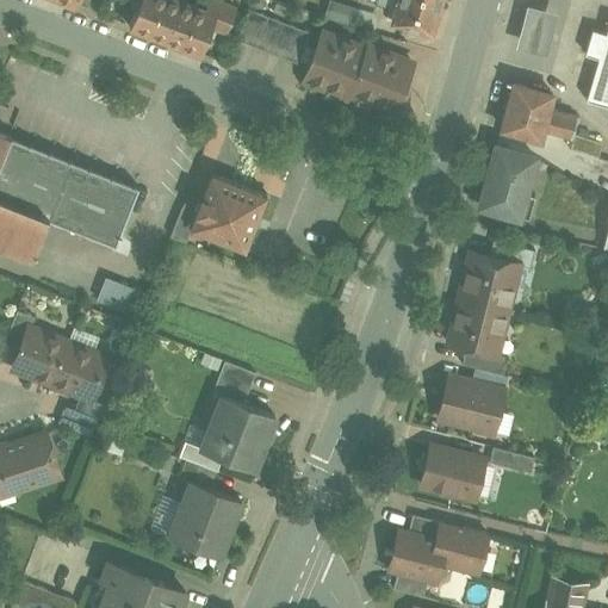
[(177,0),(140,0),(140,1),(129,29),(200,56),(211,29),(216,16),(204,11),(177,0)]
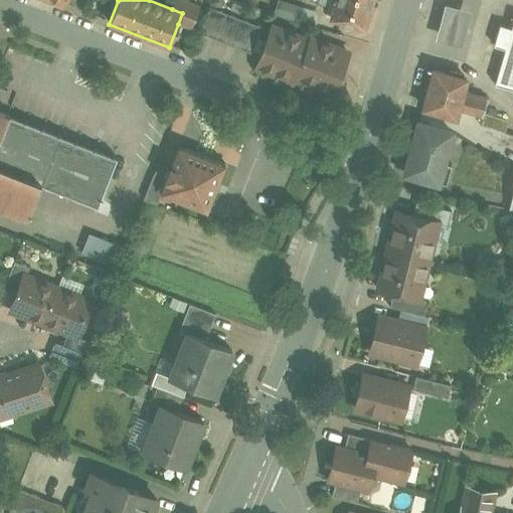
[(199,8),(178,0),(175,0),(172,9),(182,13),(178,24),(191,29),(199,8)]
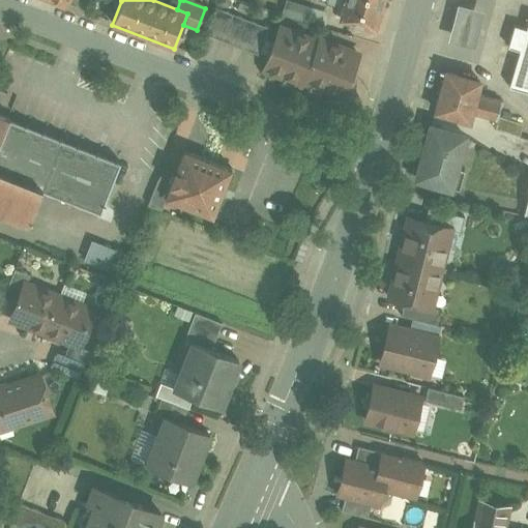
[(382,2),(374,0),(345,0),(340,20),(374,30),(382,2)]
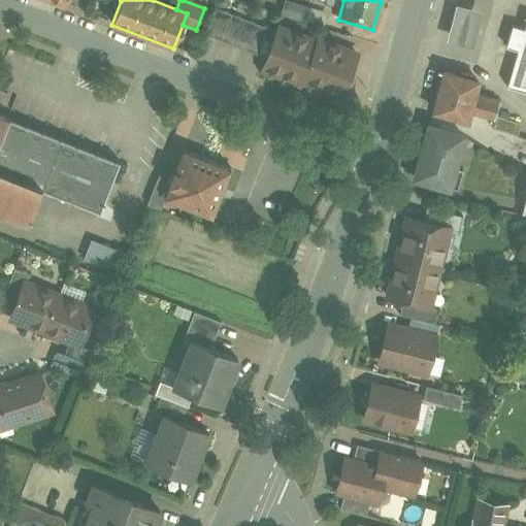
[(287,2),(283,17),(309,25),(315,10),(287,2)]
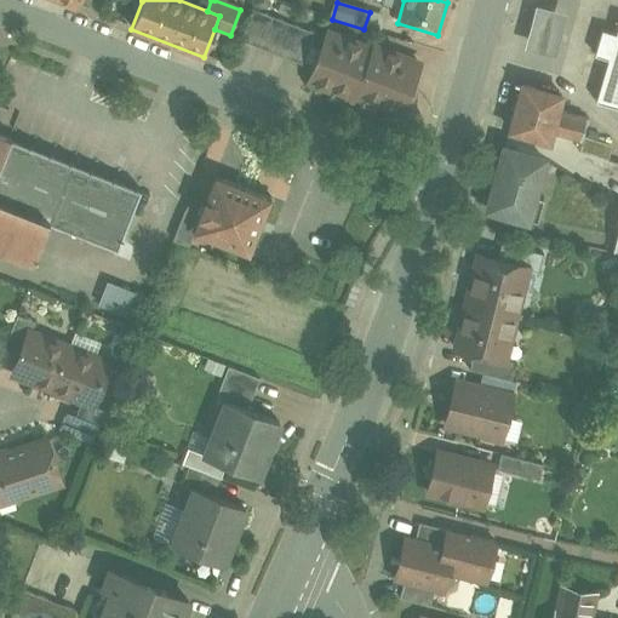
[(567,15),(536,6),(524,49),(555,57),(567,15)]
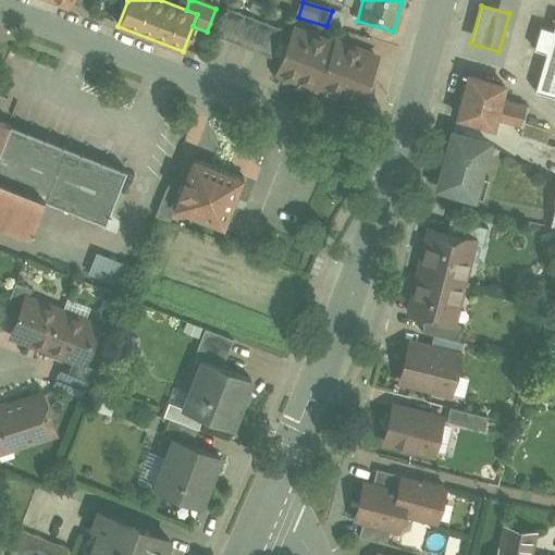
[(283,32),(227,10),(217,38),(272,60),(283,32)]
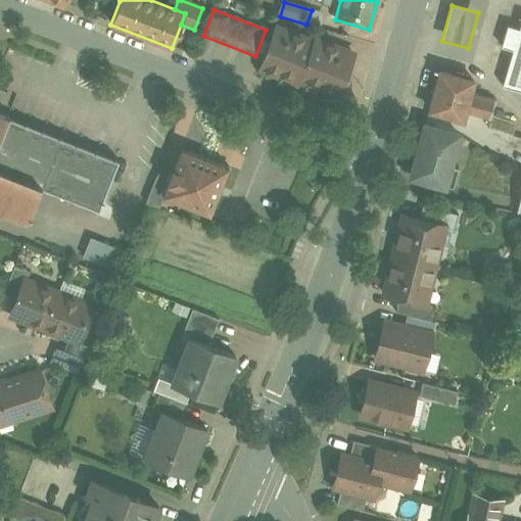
[(520,16),(520,17),(517,30),(506,27),(500,47),(512,51),(502,87),(520,92),(520,16)]
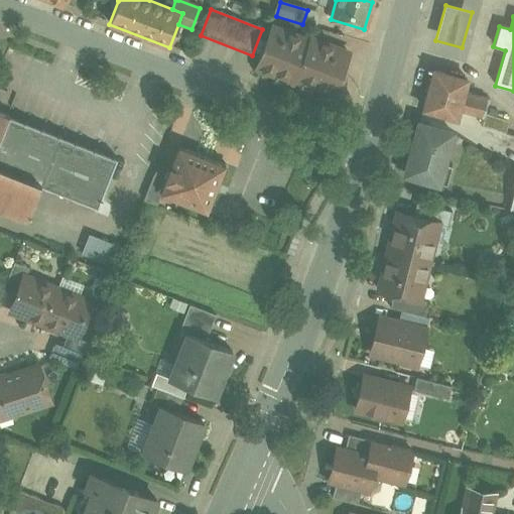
[(309,42),(272,28),(267,42),(263,40),(258,53),(262,55),(256,70),(277,78),(279,74),(294,80),(293,84),(294,84),(297,78),(312,84),(311,88),(333,96),(338,82),(342,83),(347,70),(343,69),(349,54),(337,49),(310,39),(309,42)]
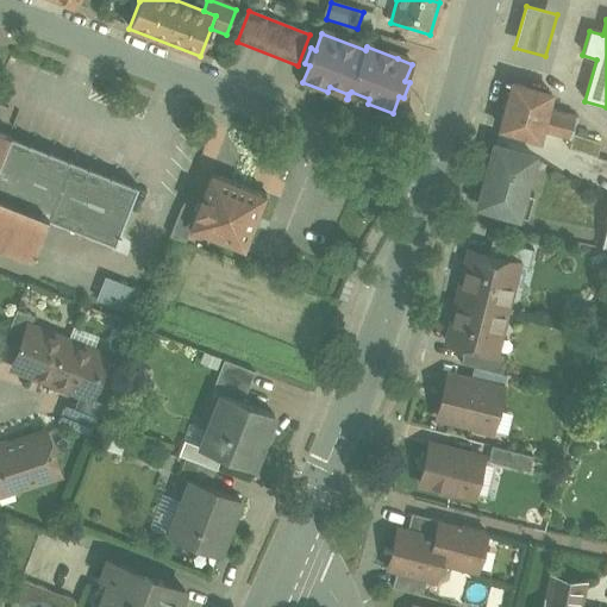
[(402,45),(371,33),(367,47),(398,58),(402,45)]
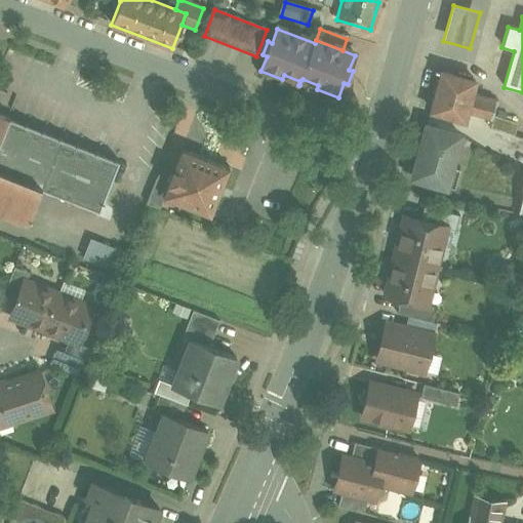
[(476,82),(442,73),(439,85),(438,84),(434,98),(435,98),(432,112),(464,121),(467,113),(491,120),(496,102),(472,94),(476,82)]
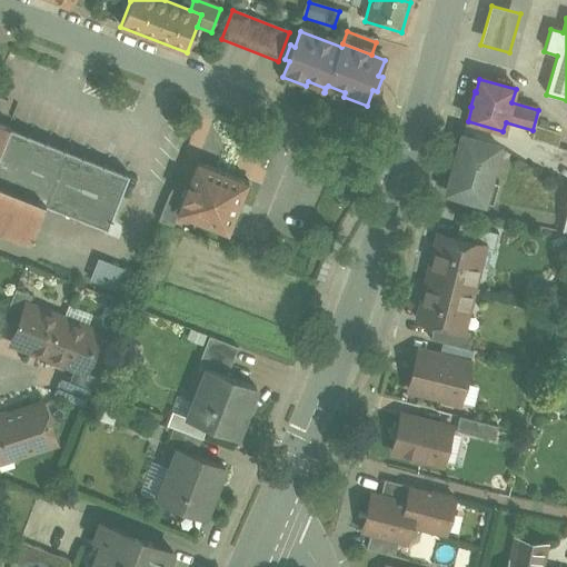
[(0,231),(28,244),(43,206),(107,231),(128,177),(8,129),(9,127),(0,123),(0,231)]
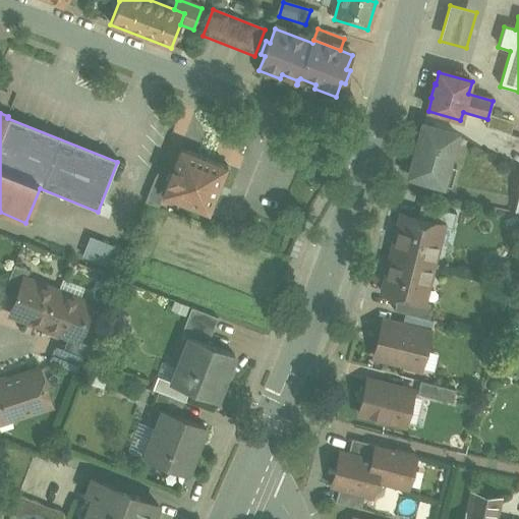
[(456,134),(423,125),(409,177),(443,186),(443,185),(451,187),(456,169),(448,167),(456,134)]
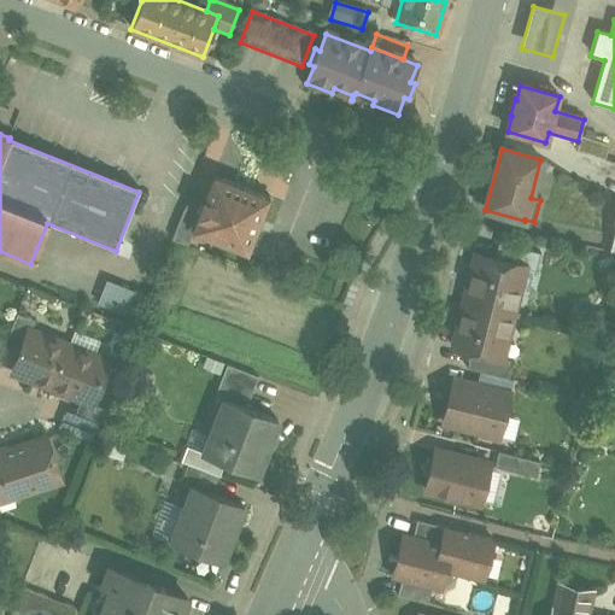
[(270,199),(214,177),(204,201),(203,200),(203,203),(198,216),(197,216),(197,217),(198,217),(192,233),(193,233),(247,255),(270,199)]
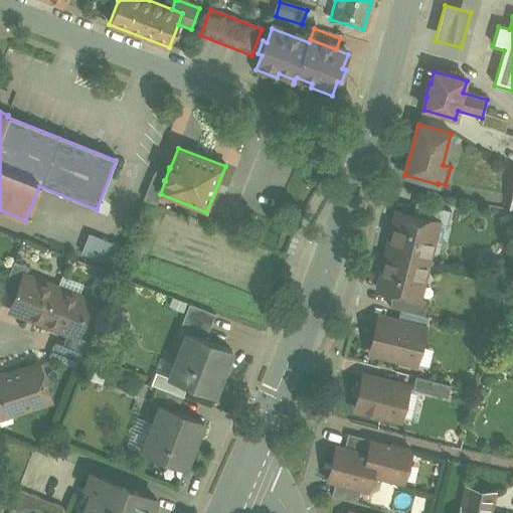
[(153,175),(143,201),(156,206),(161,194),(160,194),(165,181),(164,181),(164,180),(153,175)]
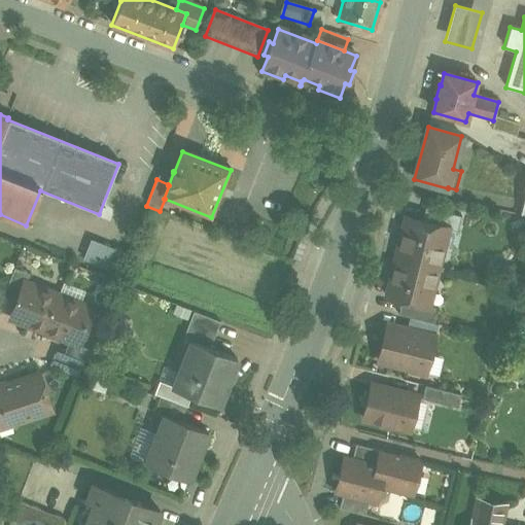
[(462,217),(426,208),(422,222),(443,228),(443,229),(449,231),(458,233),(462,217)]
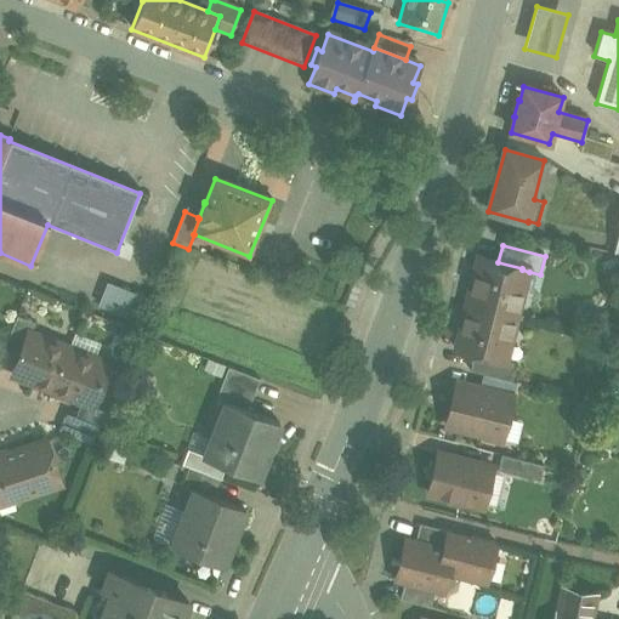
[(498,262),(480,257),(469,304),(518,317),(529,272),(522,270),(522,268),(498,262)]
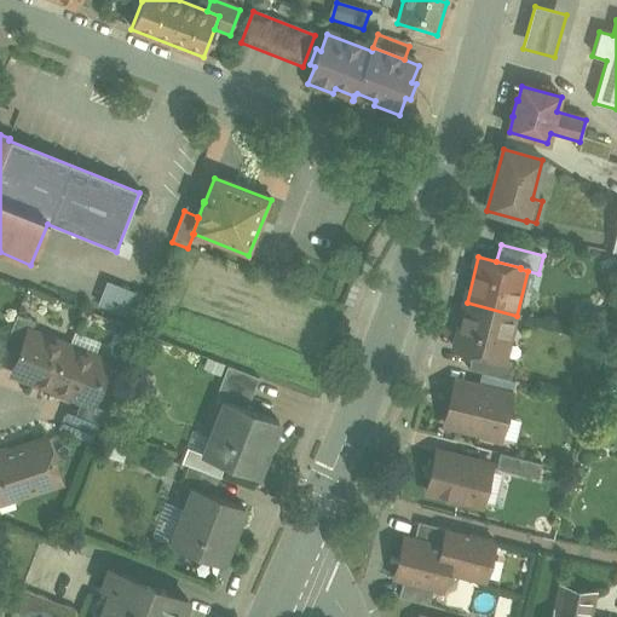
[(70,297),(97,306),(105,283),(92,280),(88,288),(75,283),(70,297)]
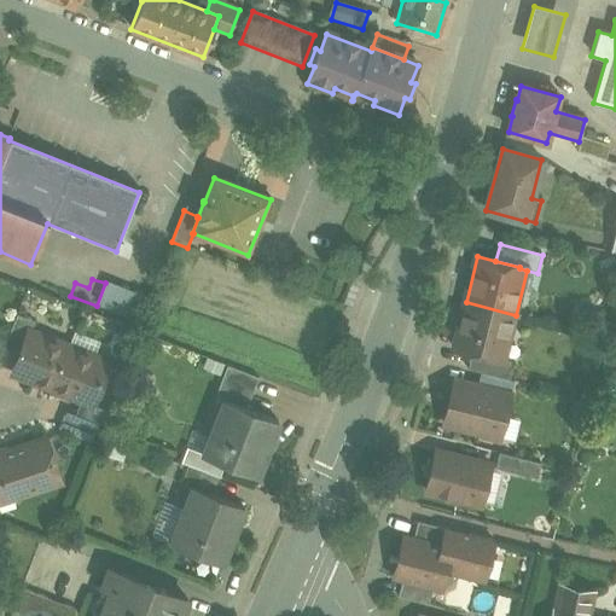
[(145,298),(105,283),(97,306),(137,320),(145,298)]
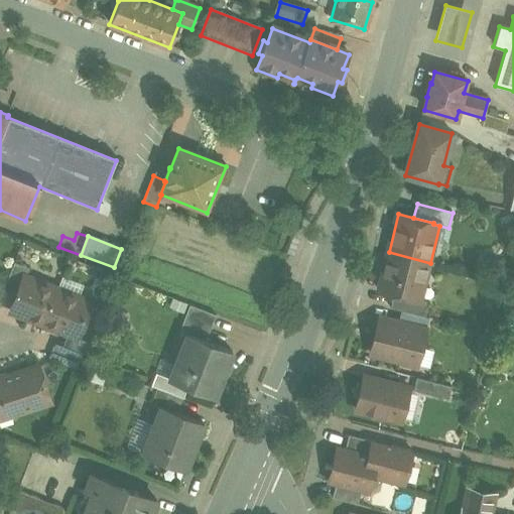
[(430,263),(389,252),(379,291),(395,295),(414,300),(414,299),(420,301),(430,263)]
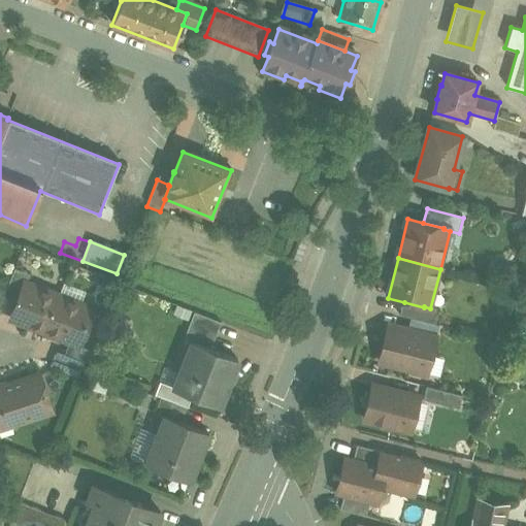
[(12,268),(1,297),(15,303),(23,283),(25,284),(28,274),(12,268)]
